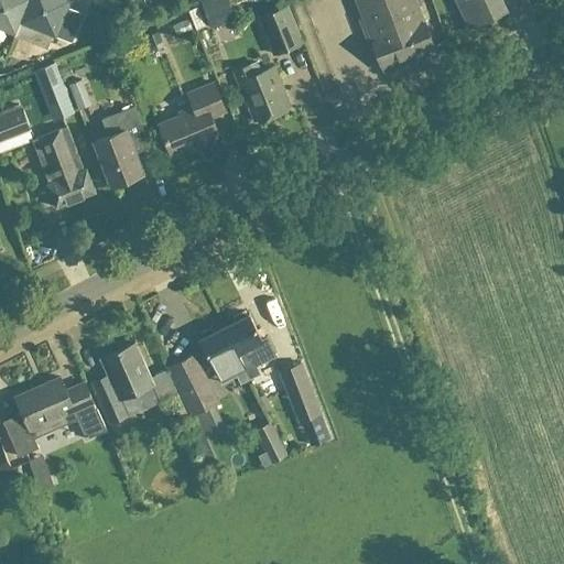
[(0,0),(0,31),(14,36),(19,24),(26,0),(0,0)]
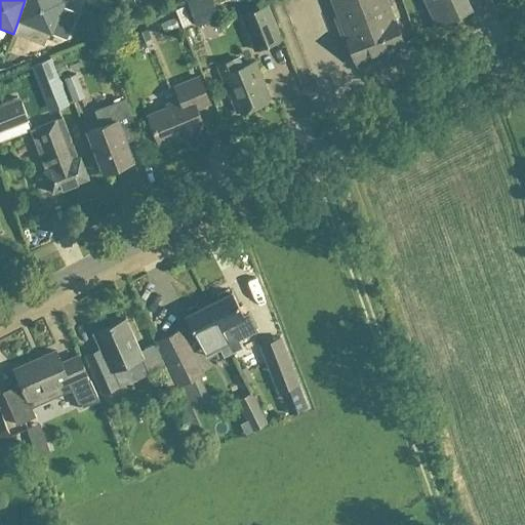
[(25,0),(17,23),(13,34),(42,46),(46,35),(50,36),(64,2),(57,0),(25,0)]
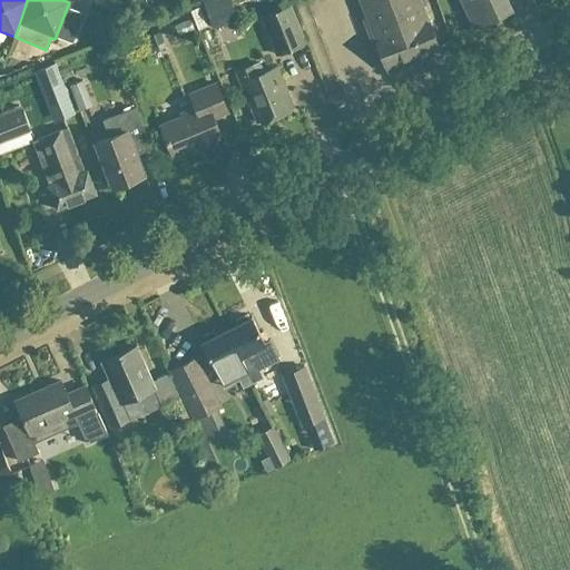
[(237,20),(228,0),(199,0),(212,30),(237,20)]
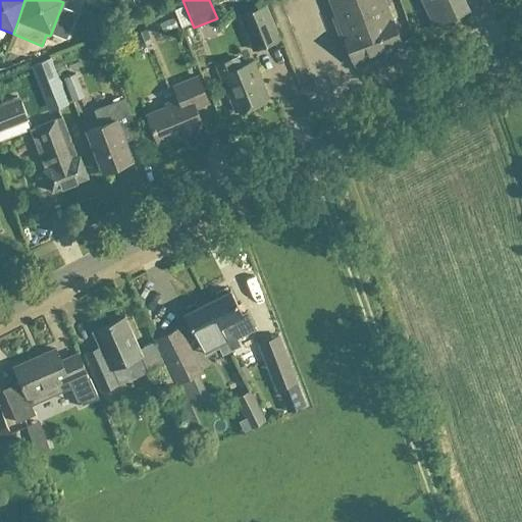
[(328,0),(344,40),(343,40),(352,63),(363,59),(365,65),(373,62),(371,56),(400,45),(390,21),(389,22),(381,0),(328,0)]
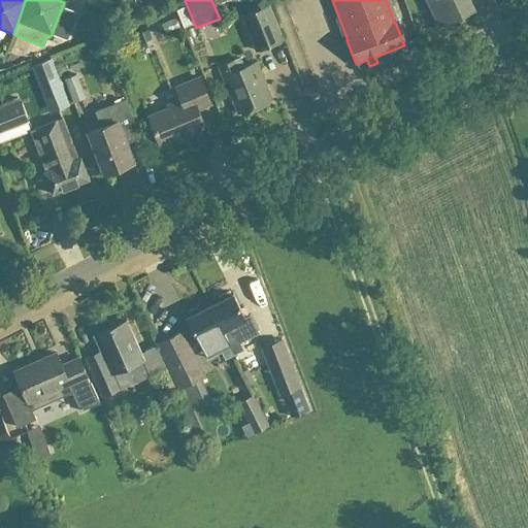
[(425,0),(438,27),(472,10),(466,0),(425,0)]
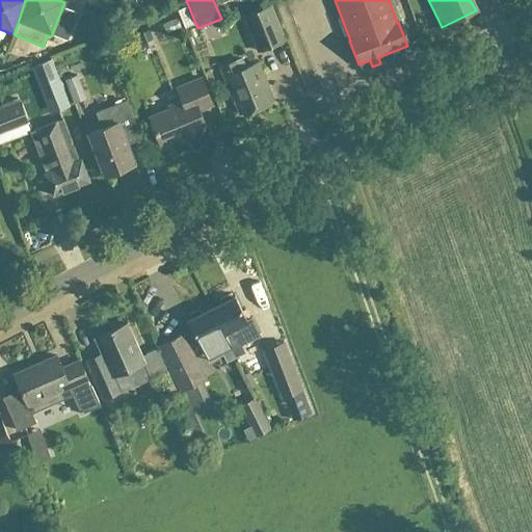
[(269,7),(243,18),(258,53),(283,43),(269,7)]
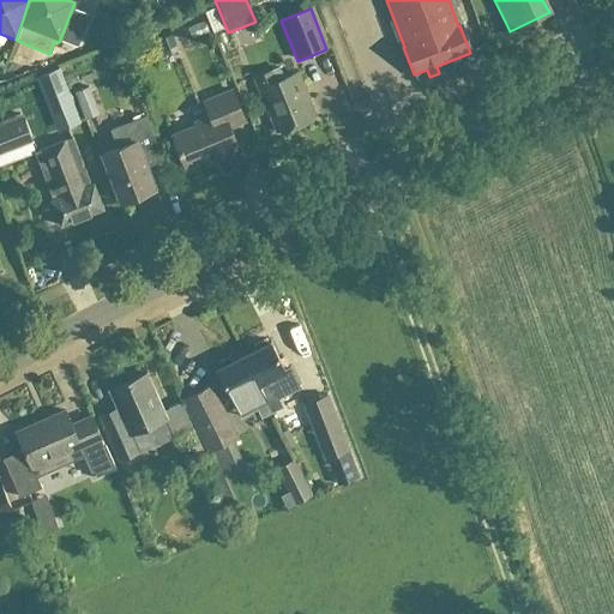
[(133,16),(118,10),(114,20),(128,26),(133,16)]
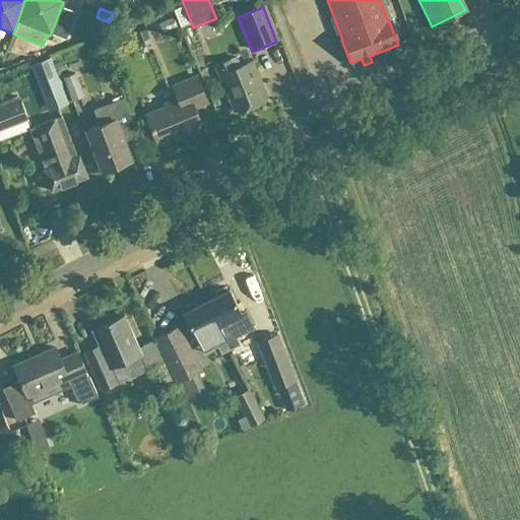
[(150,45),(144,29),(132,35),(137,49),(150,45)]
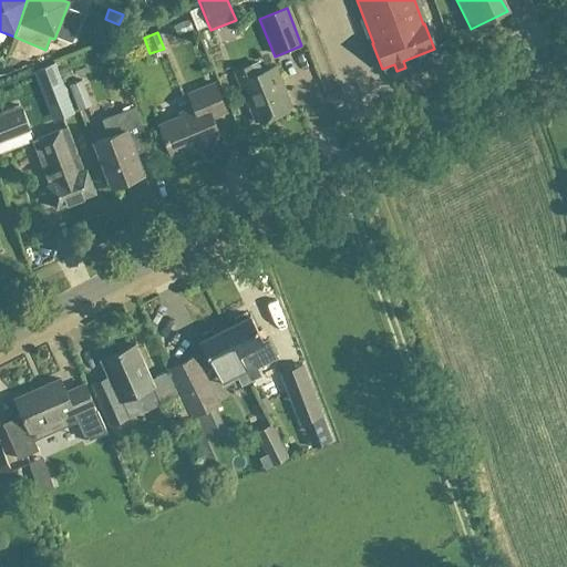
[(286,93),(275,69),(259,74),(256,65),(233,74),(247,110),(248,109),(254,124),(258,123),(259,125),(288,113),(287,111),(291,109),(285,94),(286,93)]
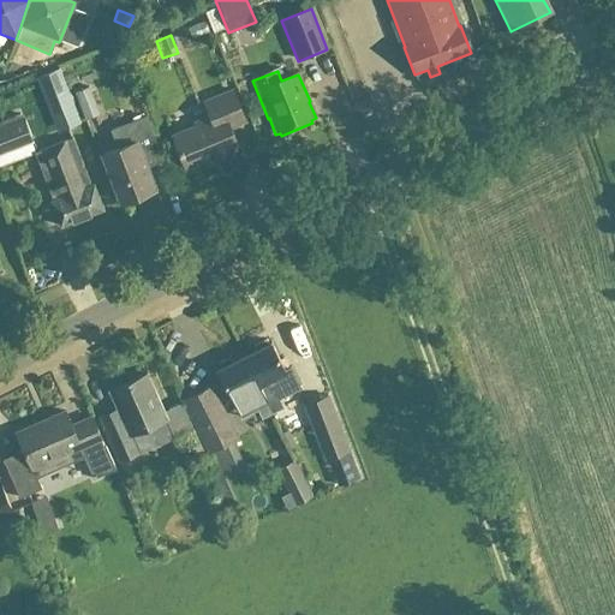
[(66,87),(47,94),(63,132),(81,125),(66,87)]
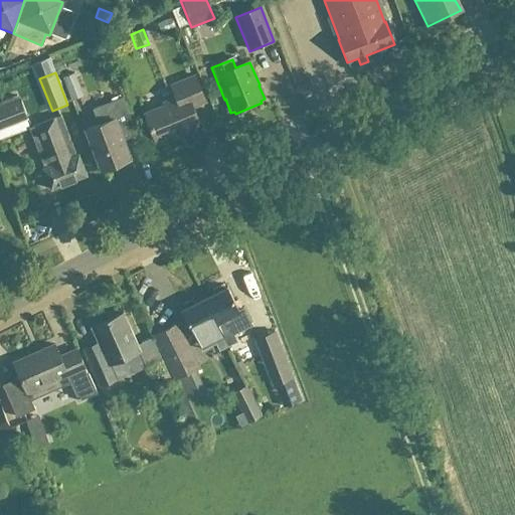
[(70,102),(82,97),(73,73),(61,78),(70,102)]
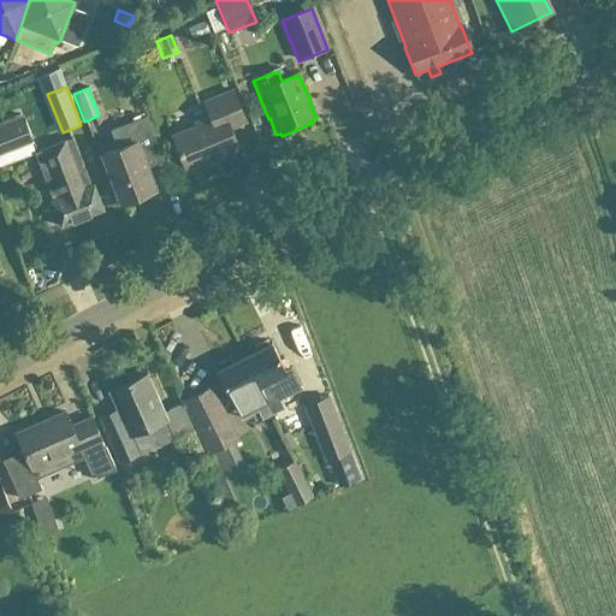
[(195,129),(171,138),(185,172),(215,159),(217,161),(240,152),(229,130),(244,123),(231,93),(203,105),(209,119),(194,125),(195,129)]
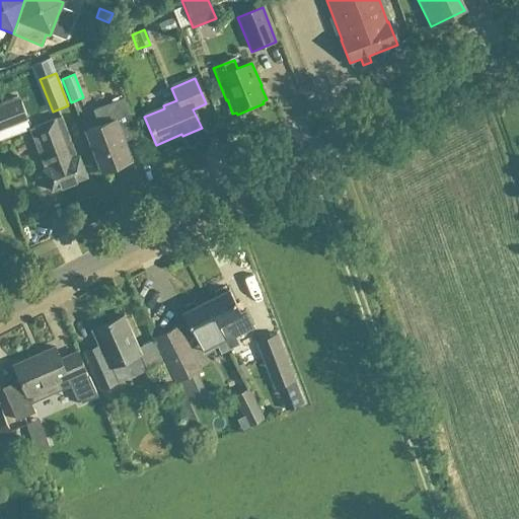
[(101,172),(130,161),(123,142),(136,137),(122,99),(91,110),(97,127),(85,132),(101,172)]
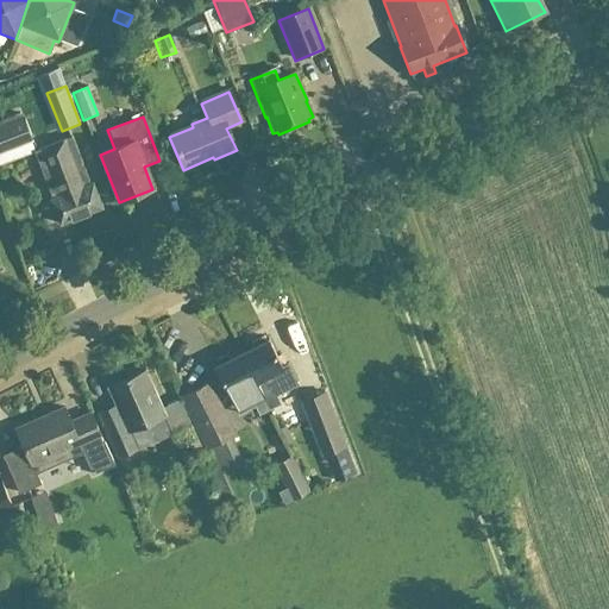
[(22,119),(0,127),(0,152),(30,142),(22,119)]
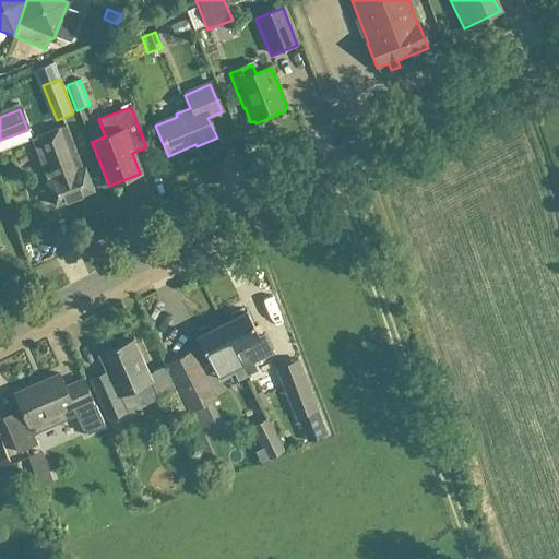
[(64,128),(31,141),(48,183),(45,185),(54,207),(93,192),(84,169),(82,170),(64,128)]
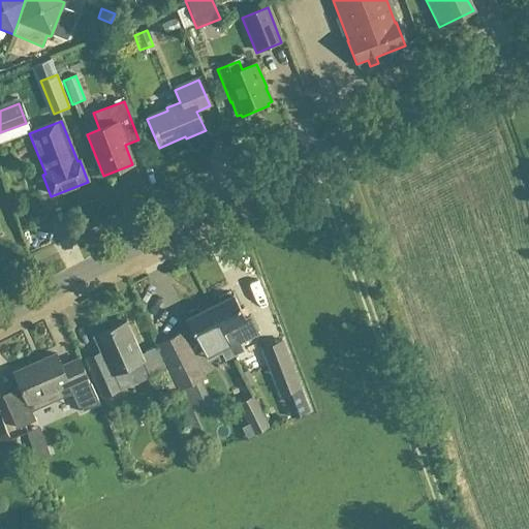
[(218,302),(208,307),(225,342),(231,355),(242,350),(238,343),(256,334),(249,319),(245,321),(232,296),(228,297),(226,293),(216,299),(218,302)]
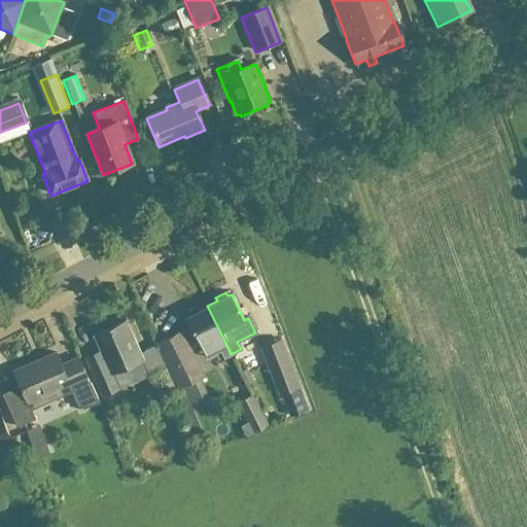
[(185,317),(203,351),(217,344),(223,357),(231,354),(224,341),(207,306),(199,311),(197,307),(185,313),(187,316),(185,317)]
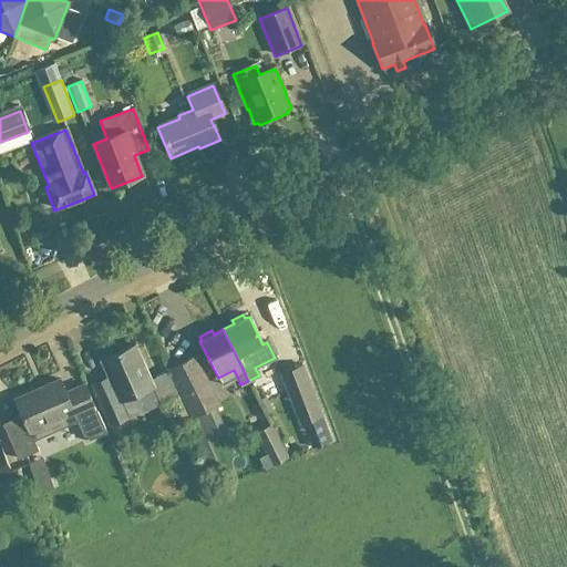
[(107,379),(91,385),(105,420),(110,428),(127,419),(120,402),(136,394),(144,412),(160,404),(152,388),(134,348),(101,362),(107,379)]
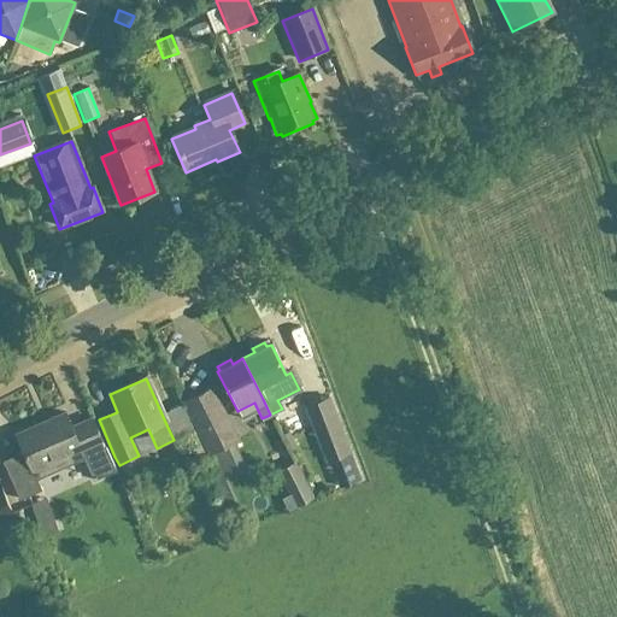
[(233,442),(236,440),(210,389),(184,401),(210,453),(233,442)]
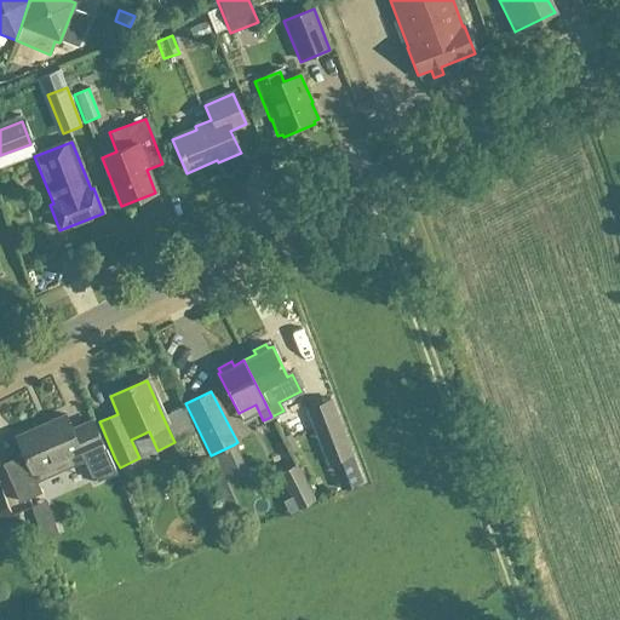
[(36,482),(104,452),(91,422),(72,430),(65,417),(16,437),(23,454),(1,464),(19,503),(41,493),(36,482)]
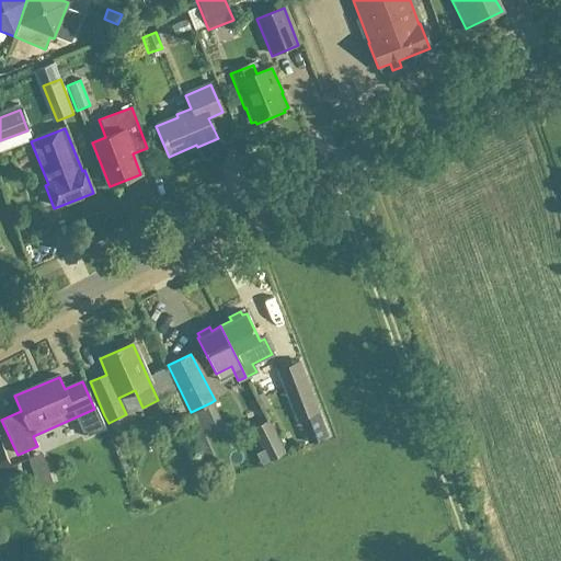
[(301,378),(282,386),(296,421),(316,413),(301,378)]
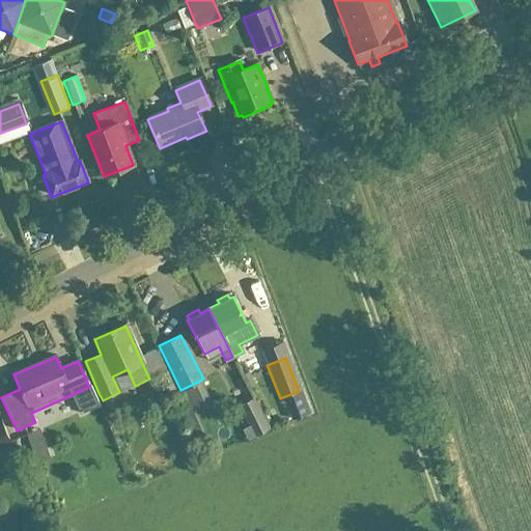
[(180,390),(173,393),(175,396),(186,418),(195,413),(213,404),(200,381),(180,390)]
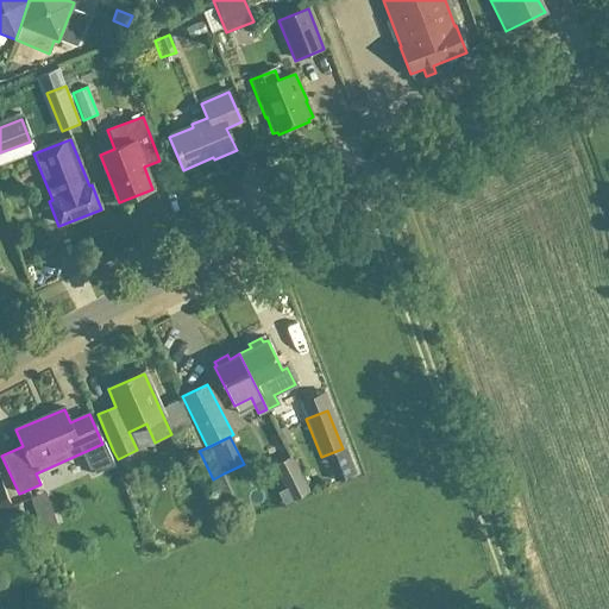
[(308,491),(290,457),(272,466),(284,490),(277,494),(283,504),(308,491)]
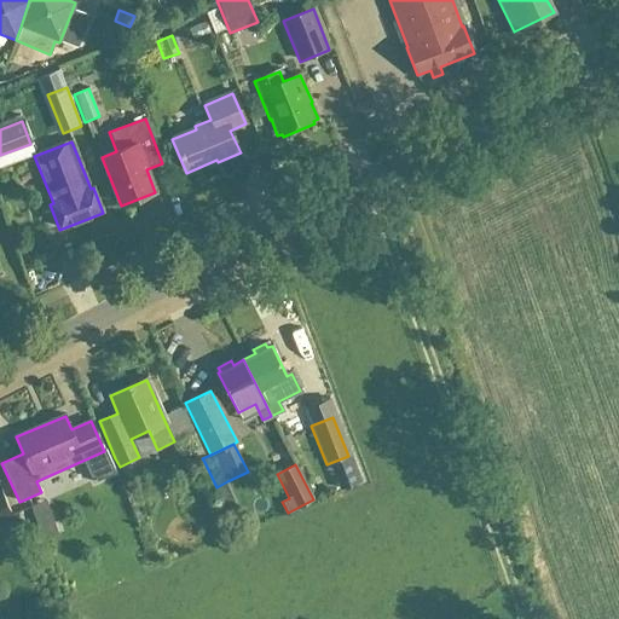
[(0,525),(12,520),(0,493),(0,525)]
